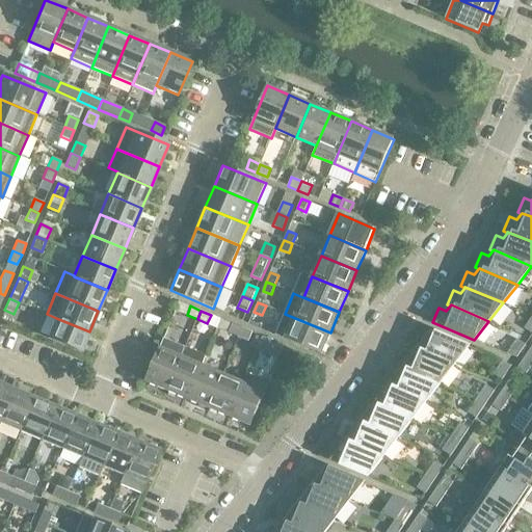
[(275,335),(321,354),(330,333),(285,314),(275,335)]
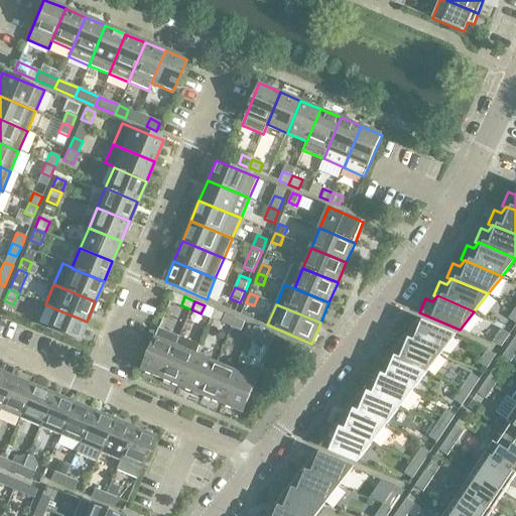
[(78,343),(87,321),(54,308),(45,329),(78,343)]
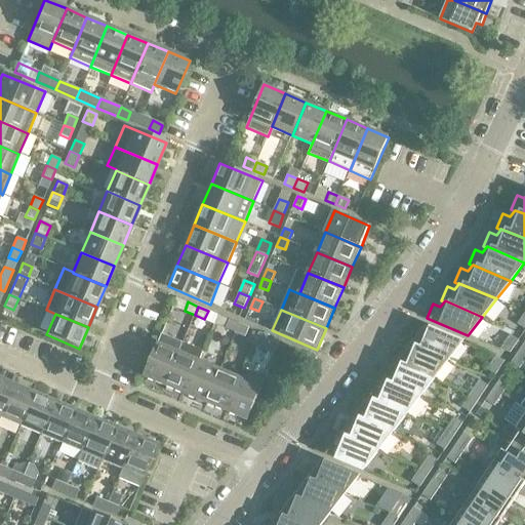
[(226,328),(235,332),(239,323),(229,319),(226,328)]
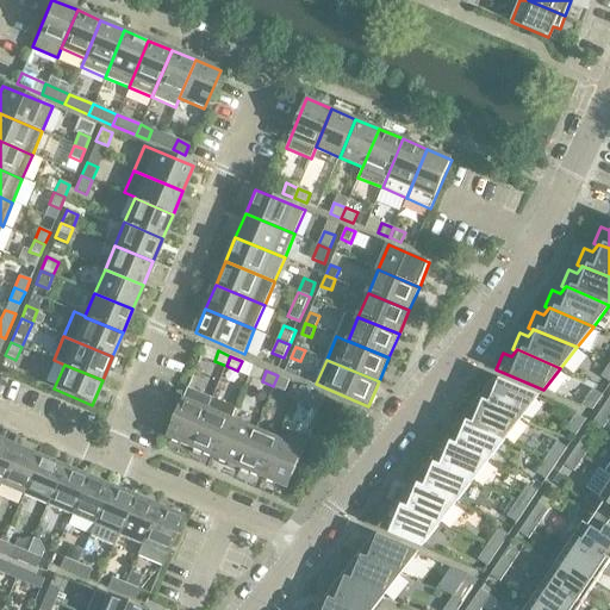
[(285,391),(290,380),(278,375),(273,386),(285,391)]
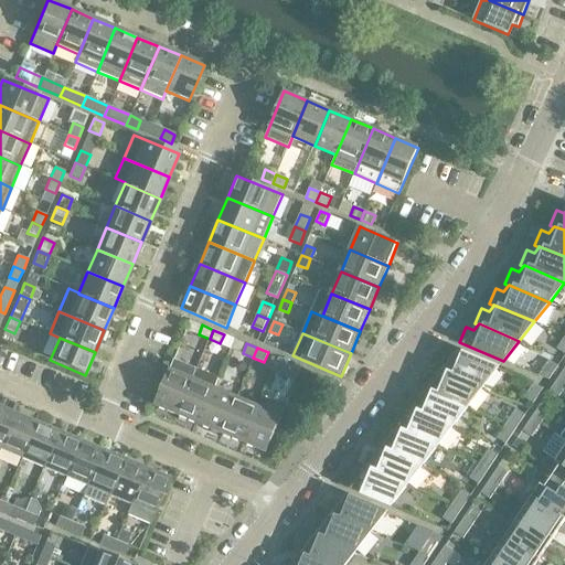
[(498,369),(457,351),(451,358),(444,354),(437,370),(441,372),(441,371),(482,388),(498,369)]
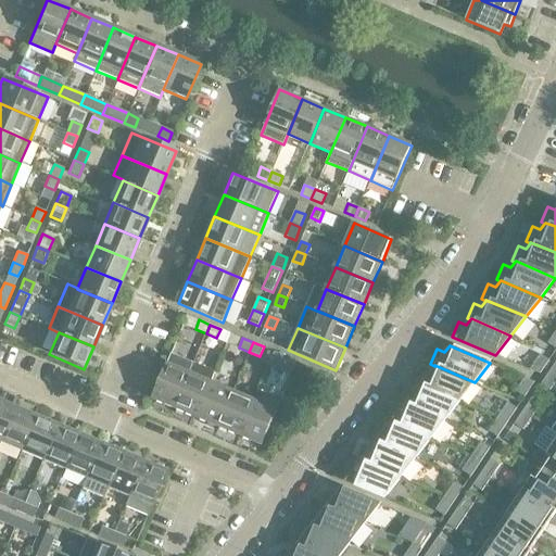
[(291,375),(293,370),(298,361),(275,352),(269,366),(291,375)]
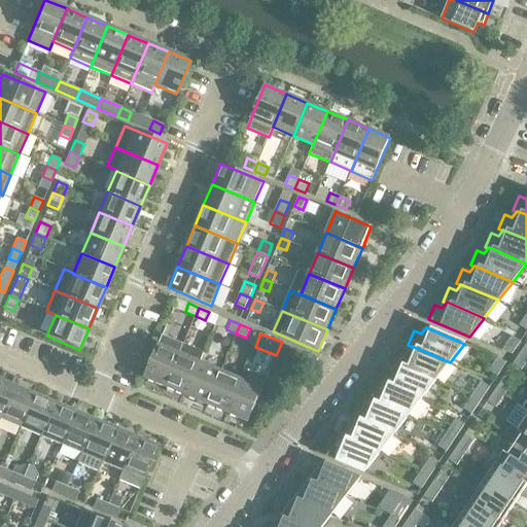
[(144,378),(166,386),(183,344),(163,335),(144,378)]
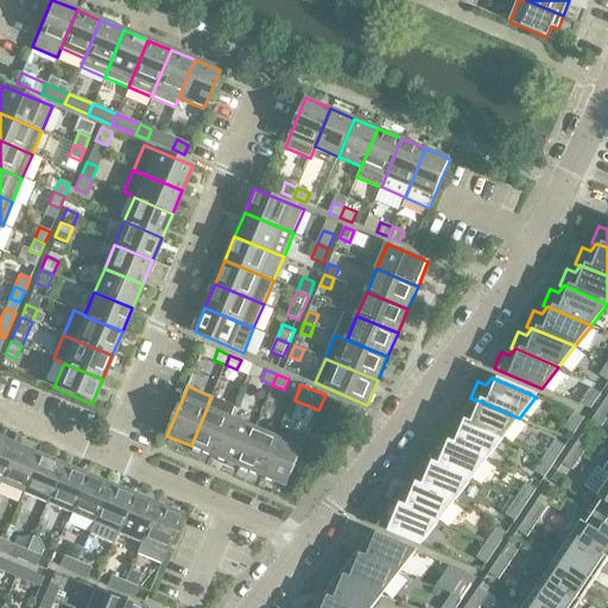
[(580,404),(591,409),(601,394),(590,387),(580,404)]
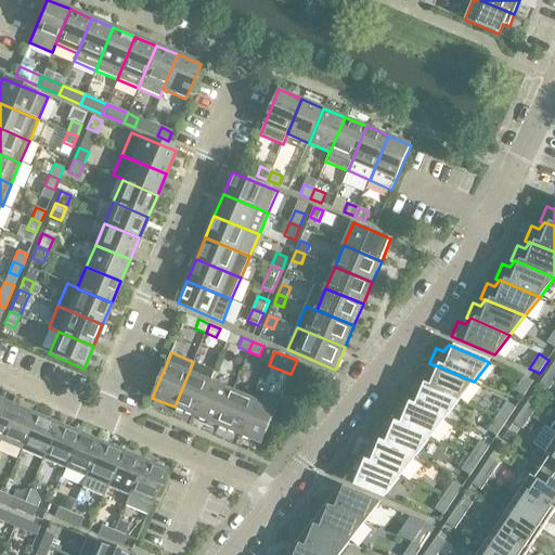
[(175,407),(196,416),(210,381),(215,371),(193,362),(175,407)]
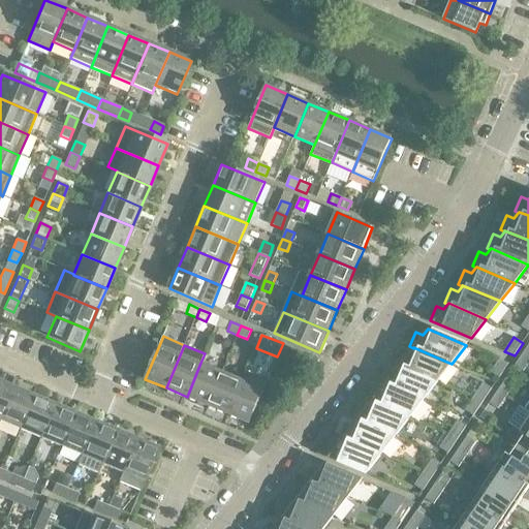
[(437,381),(452,364),(413,347),(413,348),(409,353),(402,350),(396,365),(399,367),(400,366),(437,381)]
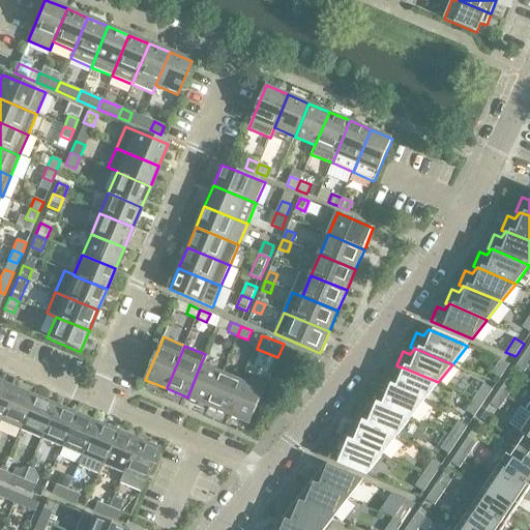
[(529,358),(524,355),(516,366),(524,373),(529,363),(529,358)]
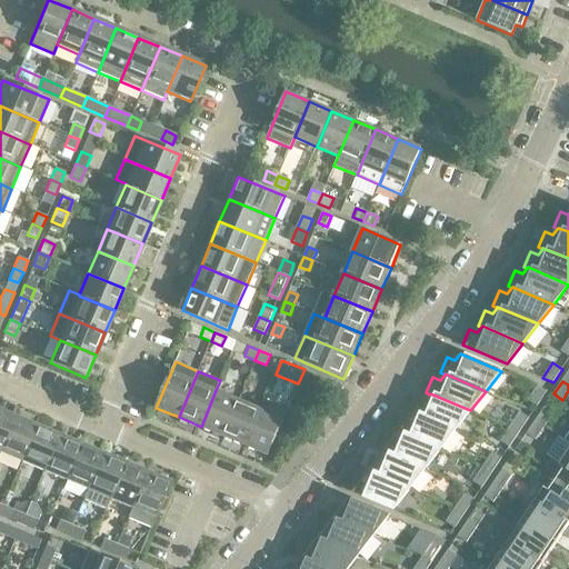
[(537,387),(528,400),(537,407),(547,391),(537,387)]
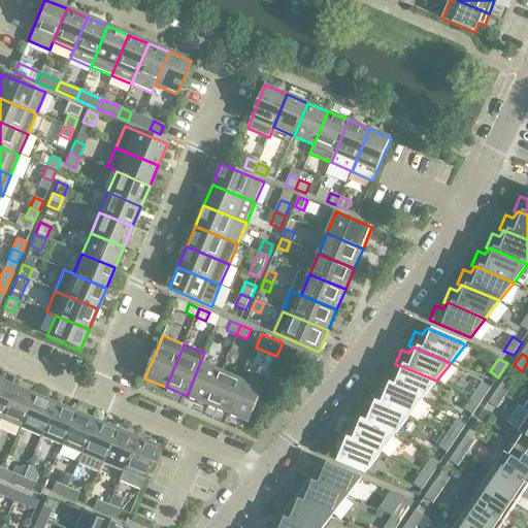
[(187,396),(207,404),(221,371),(200,362),(187,396)]
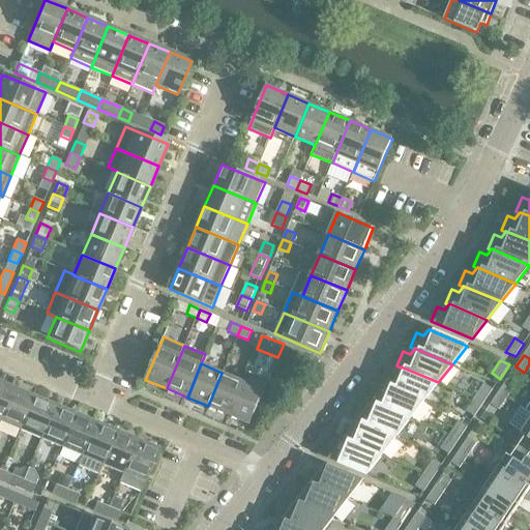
[(424,401),(438,382),(401,366),(400,367),(395,373),(388,370),(382,384),(385,385),(386,385),(424,401)]
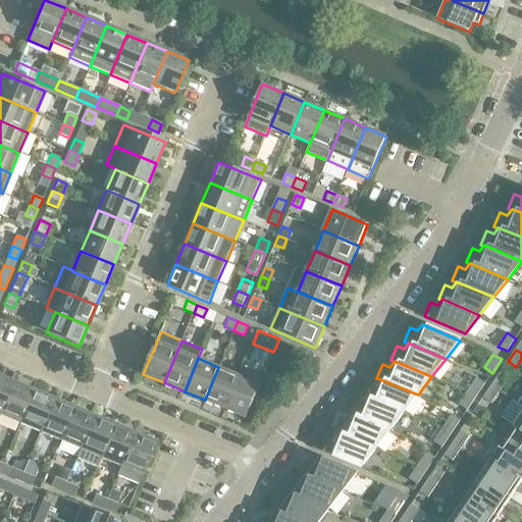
[(246,417),(260,384),(264,375),(243,366),(239,375),(225,409),(246,417)]
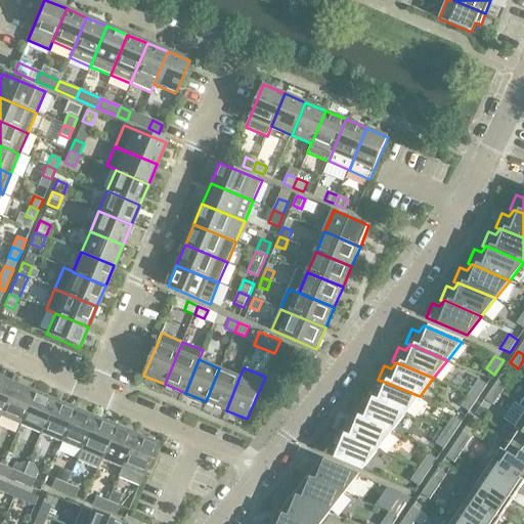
[(239,377),(219,368),(206,401),(226,410),(239,377)]
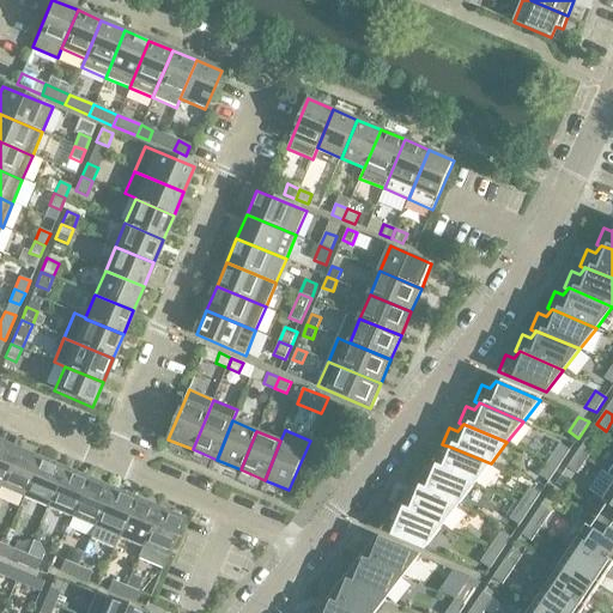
[(596,445),(587,438),(577,453),(587,459),(596,445)]
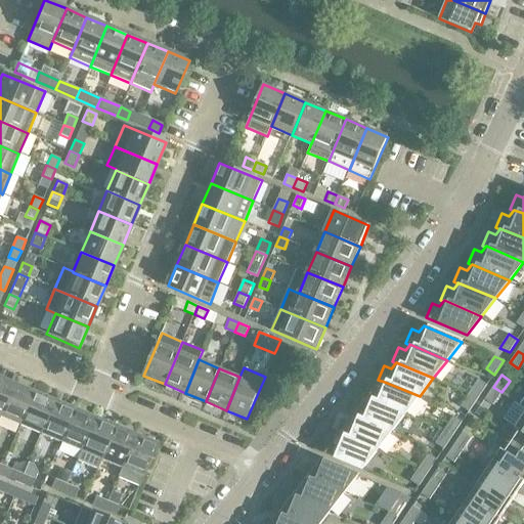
[(0,412),(12,384),(0,378),(0,412)]
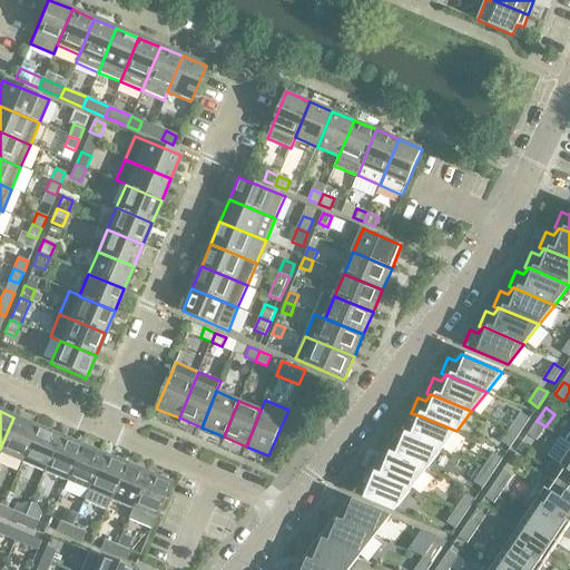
[(521,412),(510,428),(521,432),(530,419),(521,412)]
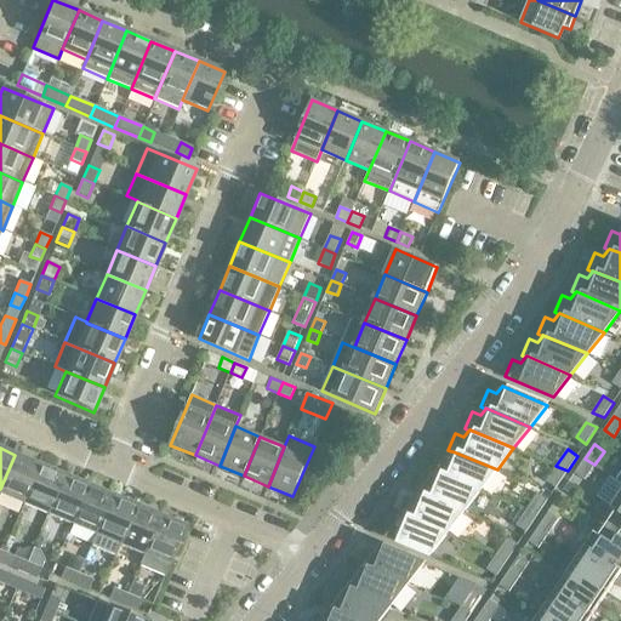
[(480,491),(497,469),(453,451),(451,451),(446,457),(438,454),(431,471),(436,473),(436,472),(480,491)]
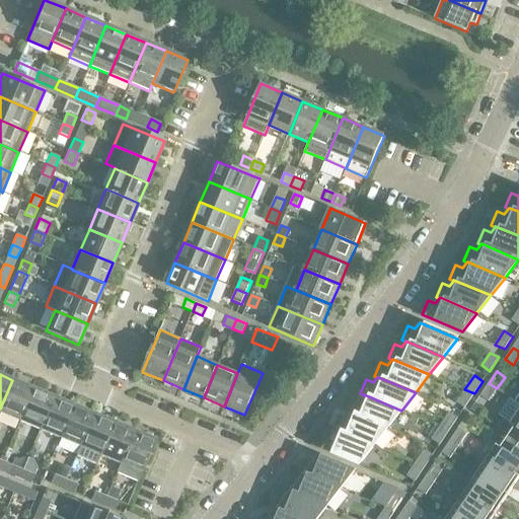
[(0,409),(0,413),(19,421),(32,388),(12,380),(0,409)]
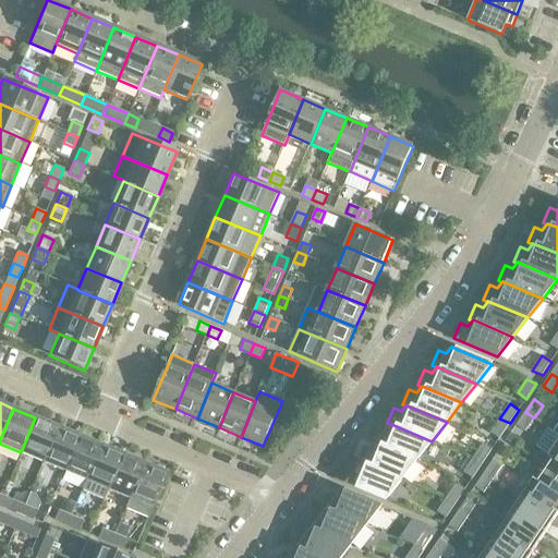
[(525,432),(534,417),(525,412),(517,425),(525,432)]
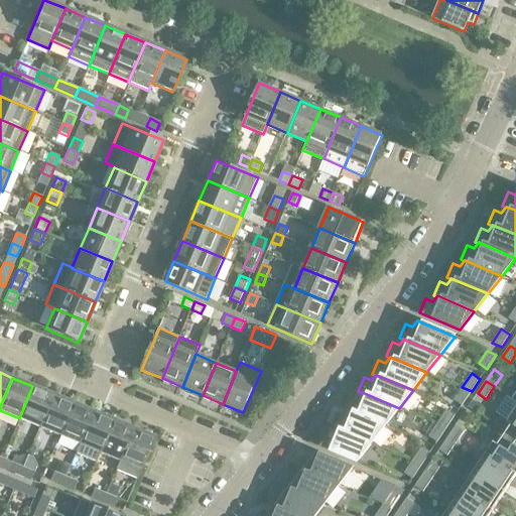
[(19,418),(39,426),(52,394),(32,386),(19,418)]
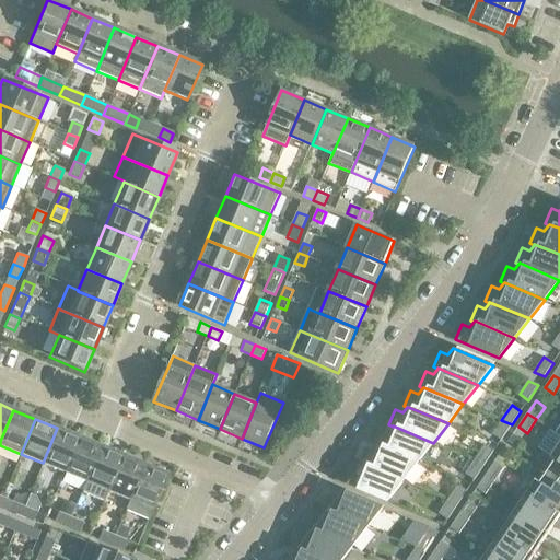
[(501,420),(492,434),(501,440),(512,424),(501,420)]
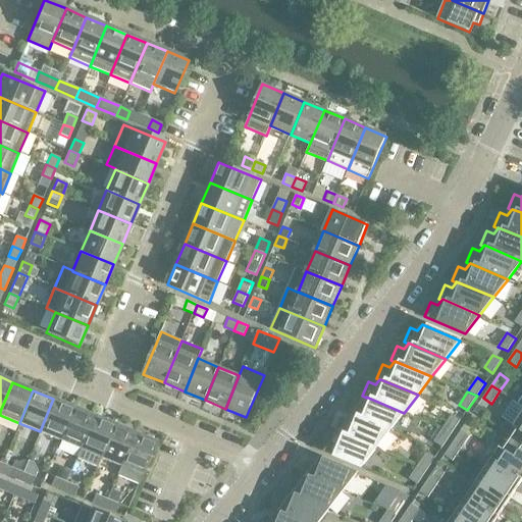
[(389,430),(404,413),(366,397),(366,398),(362,403),(355,400),(349,414),(352,416),(353,415),(389,430)]
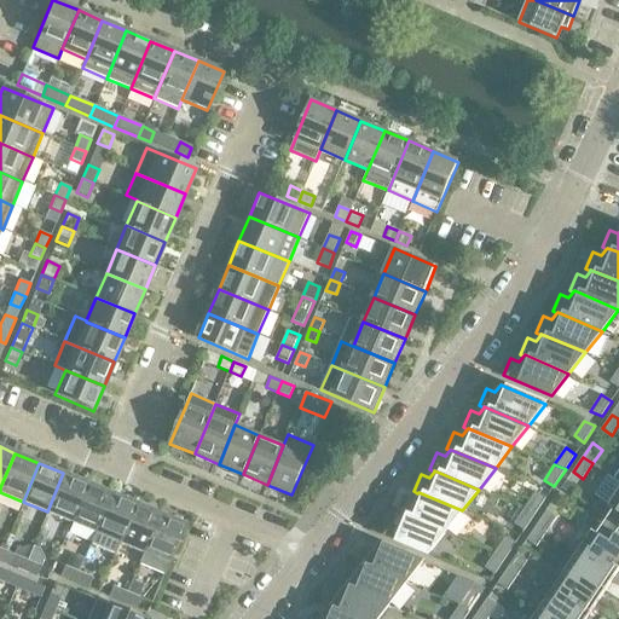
[(47,512),(70,522),(87,484),(63,473),(47,512)]
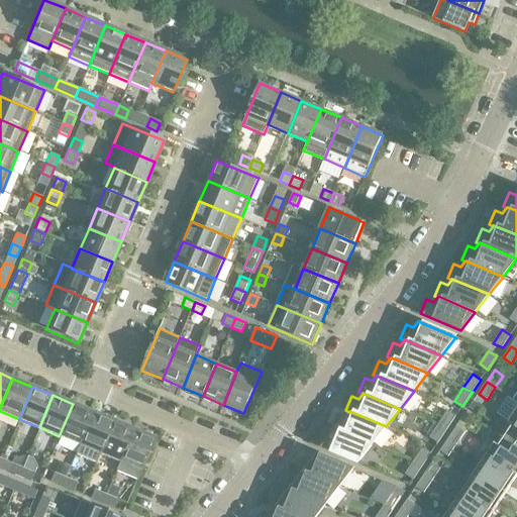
[(93,412),(73,404),(59,436),(79,444),(93,412)]
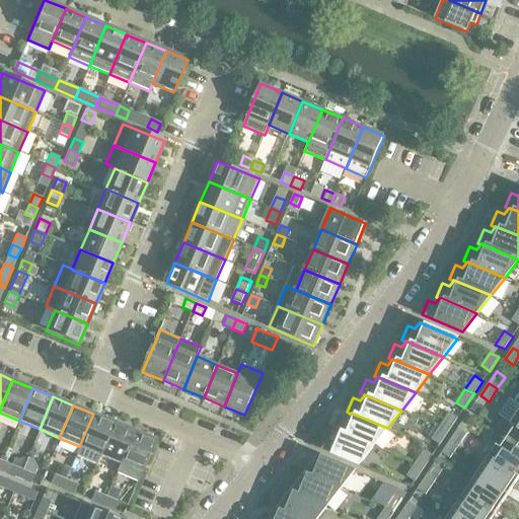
[(518,410),(510,424),(507,422),(504,421),(501,423),(499,427),(499,426),(498,427),(518,441),(518,410)]
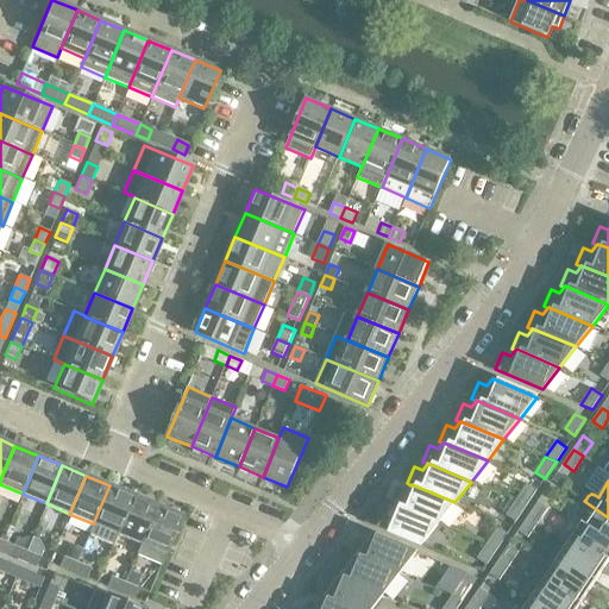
[(439,523),(454,502),(412,484),(410,485),(406,491),(397,488),(390,504),(394,506),(395,506),(439,523)]
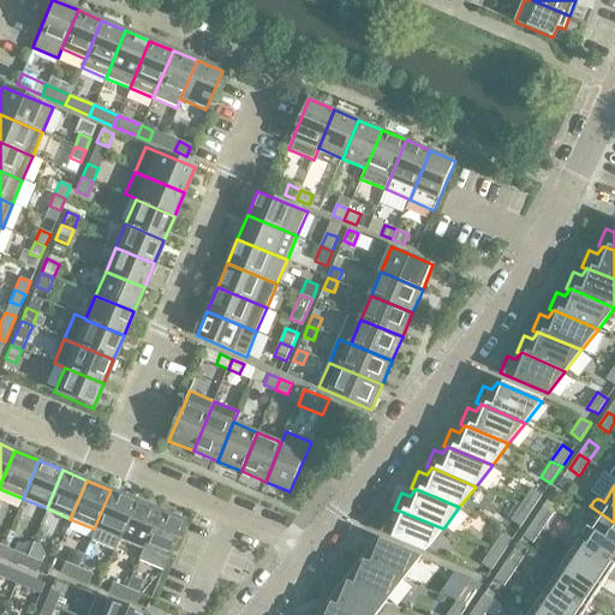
[(532,489),(521,506),(532,511),(542,495),(532,489)]
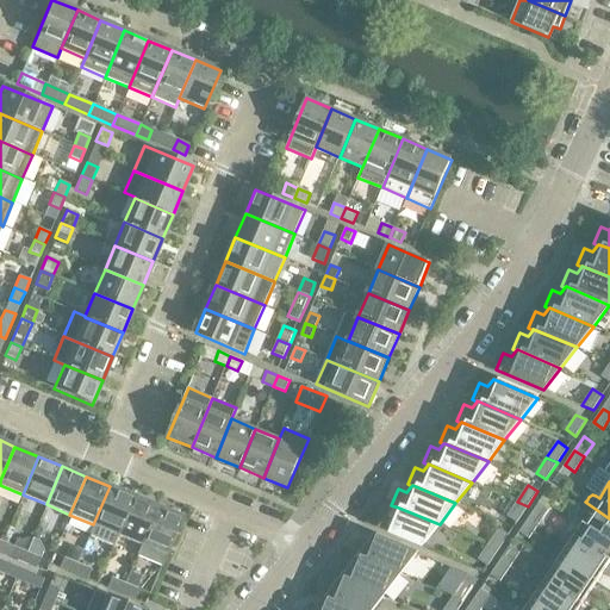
[(117,534),(134,496),(110,486),(93,524),(88,535),(112,546),(117,534)]
